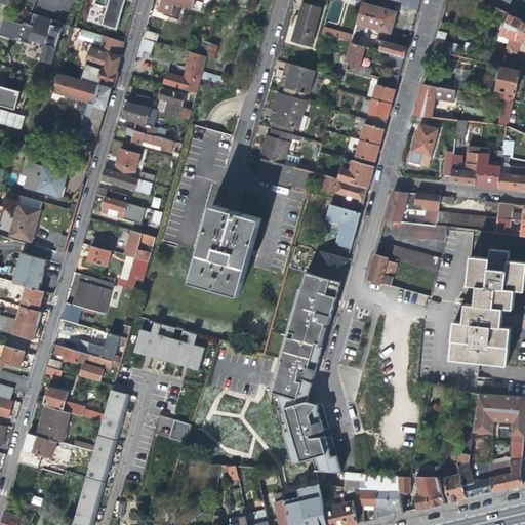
[(117,30),(125,0),(95,0),(94,4),(108,7),(102,25),(117,30)]
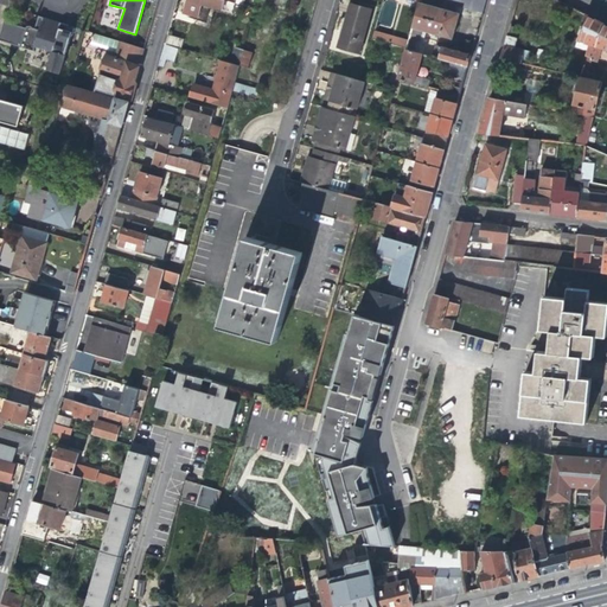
[(235,2),(231,1),(225,0),(186,0),(183,12),(196,14),(198,8),(199,4),(231,13),(235,2)]
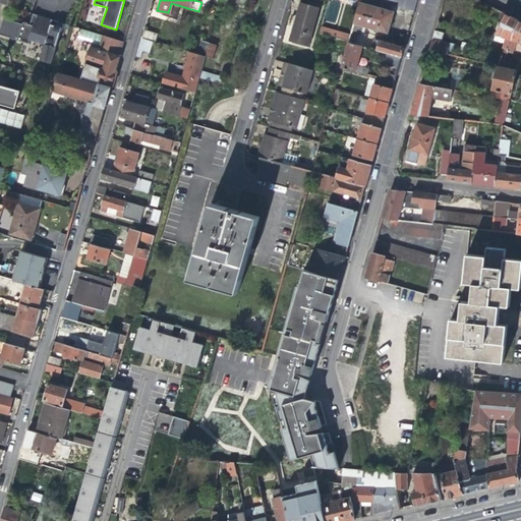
[(394,10),(360,0),(358,0),(349,35),(347,41),(353,43),(357,30),(359,31),(361,24),(387,32),(390,20),(394,10)]
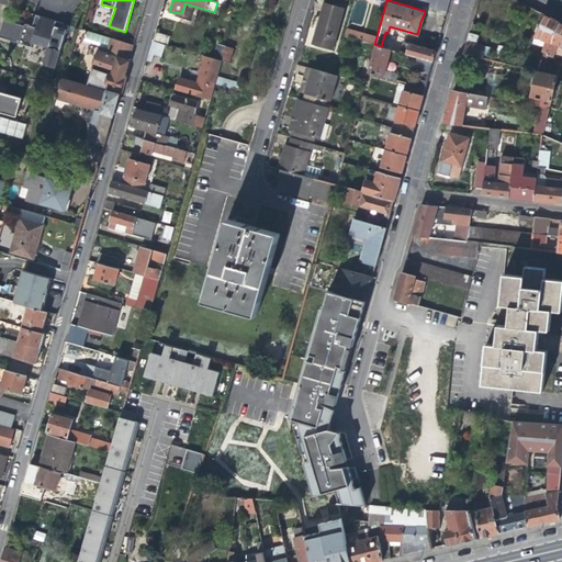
[(439,17),(444,18),(448,0),(423,0),(423,3),(438,8),(437,12),(439,17)]
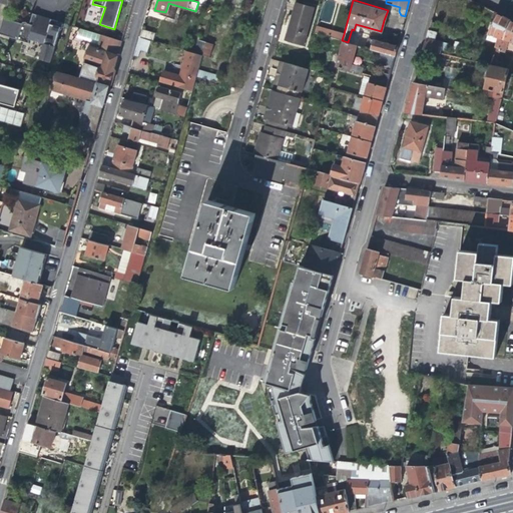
[(286,39),(304,44),(314,8),(297,3),(290,27),(286,39)]
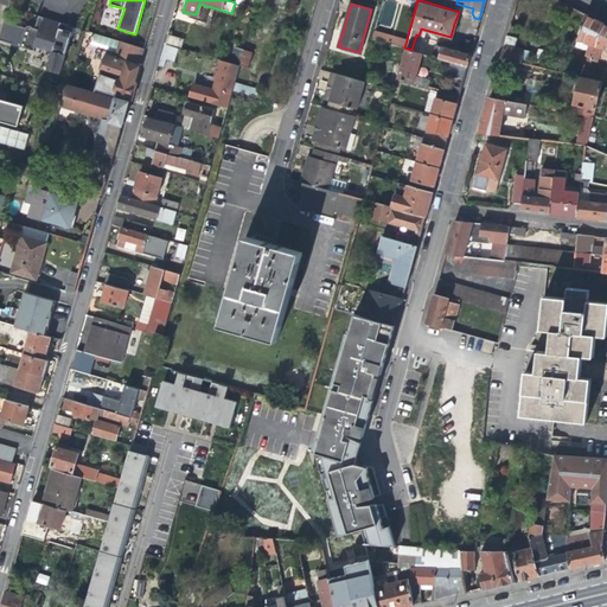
[(586,75),(590,58),(602,21),(593,17),(585,13),(577,38),(586,40),(583,48),(587,49),(580,72),(586,75)]
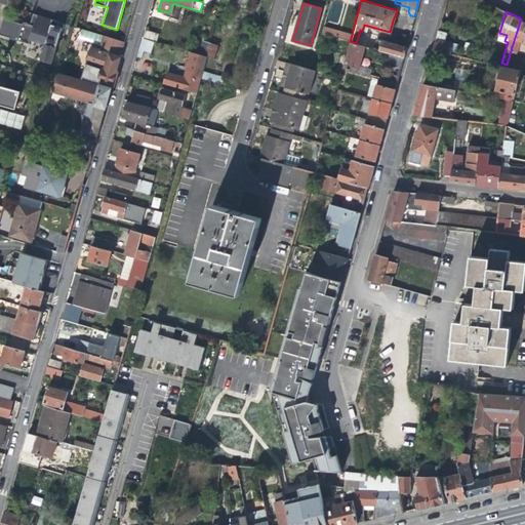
[(58,27),(59,23),(35,14),(32,25),(29,25),(29,24),(28,23),(27,23),(26,23),(26,24),(25,23),(24,25),(4,18),(0,32),(0,35),(29,44),(31,40),(46,45),(41,61),(51,64),(64,28),(58,27)]
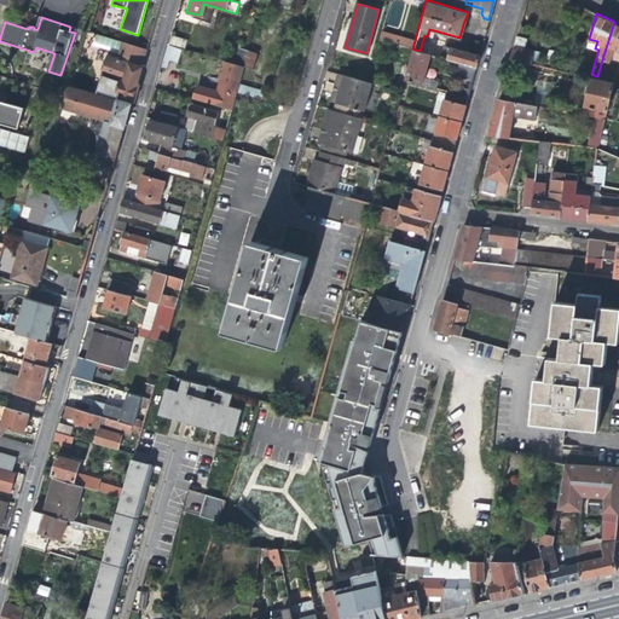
[(618,24),(614,22),(602,59),(608,61),(613,47),(618,48),(618,24)]
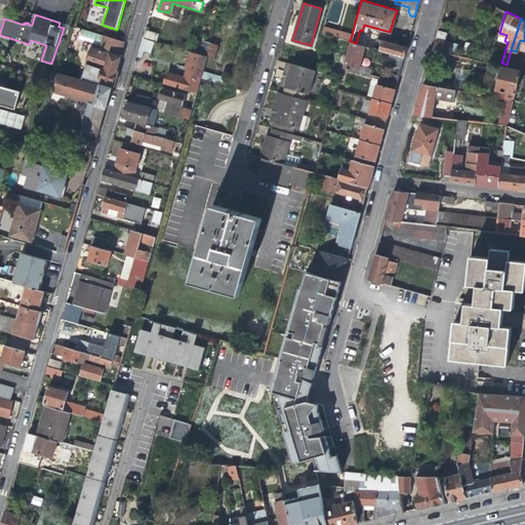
[(350,43),(350,41),(352,35),(324,27),(322,34),(350,43)]
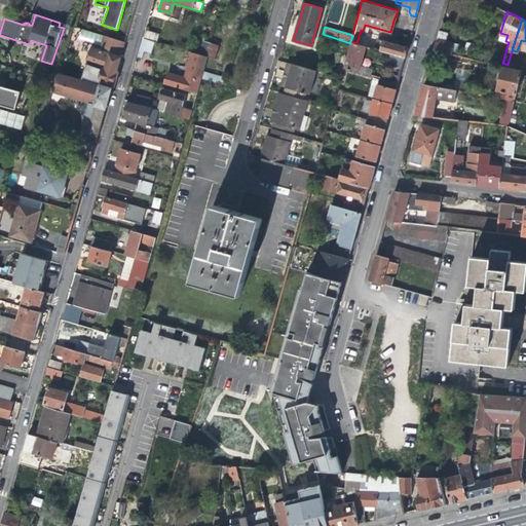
[(158,34),(145,30),(143,38),(156,41),(158,34)]
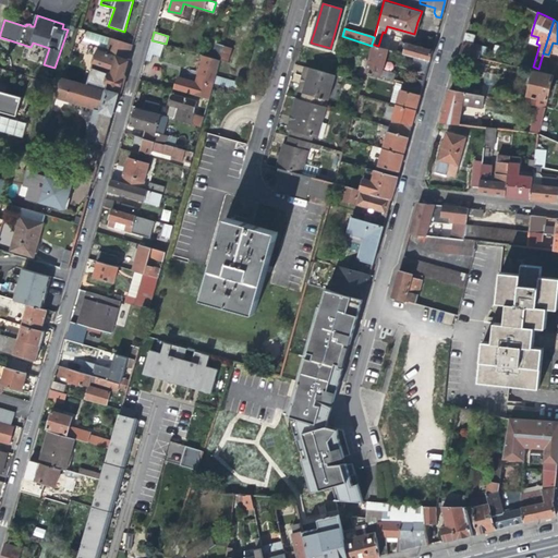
[(474,34),(464,32),(459,52),(478,57),(481,47),(471,44),(474,34)]
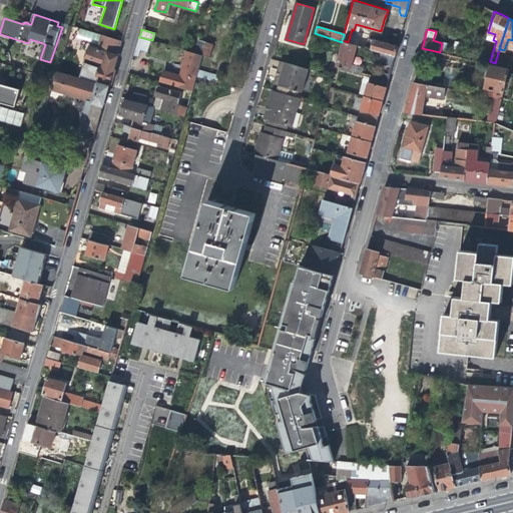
[(80,78),(80,79),(108,88),(115,62),(120,48),(121,41),(102,35),(98,49),(90,46),(80,78)]
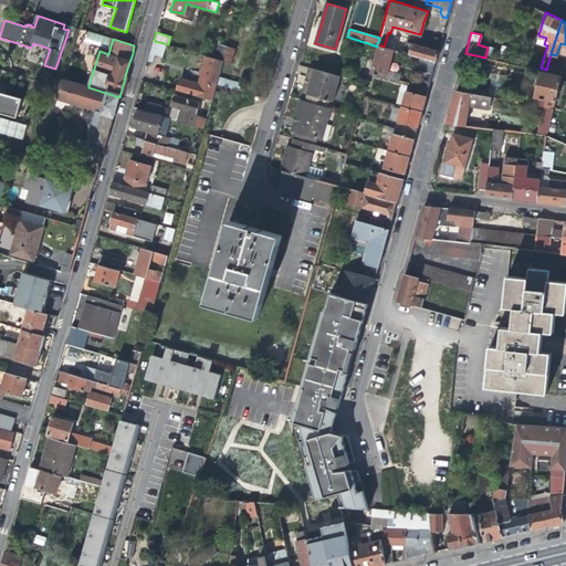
[(165,45),(154,41),(150,54),(154,55),(161,58),(165,45)]
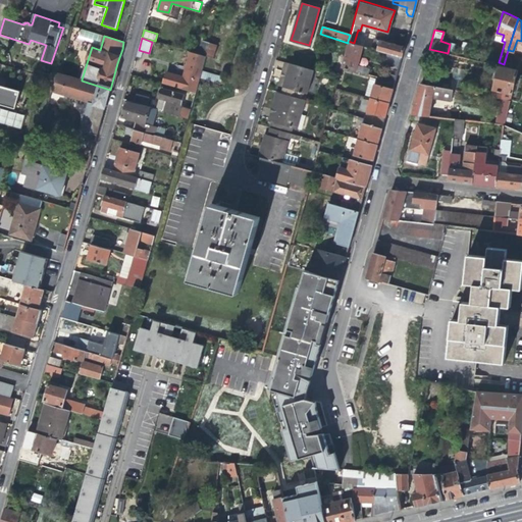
[(371,48),(401,57),(404,47),(373,38),(371,48)]
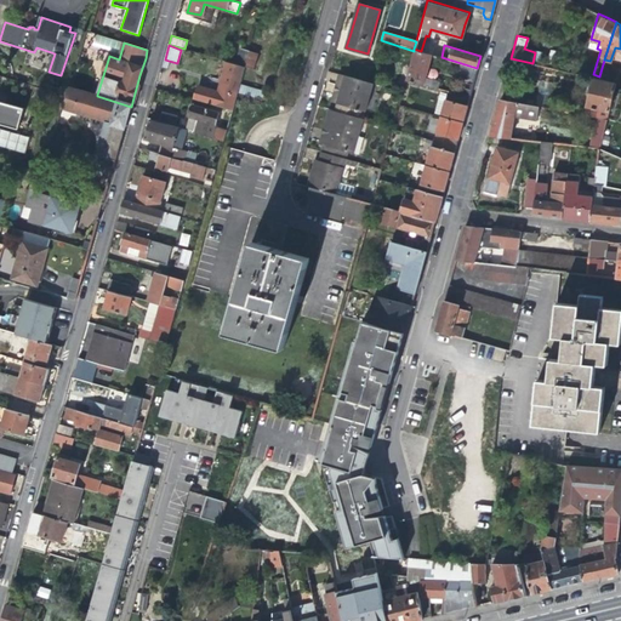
[(240,49),(235,63),(244,66),(249,51),(240,49)]
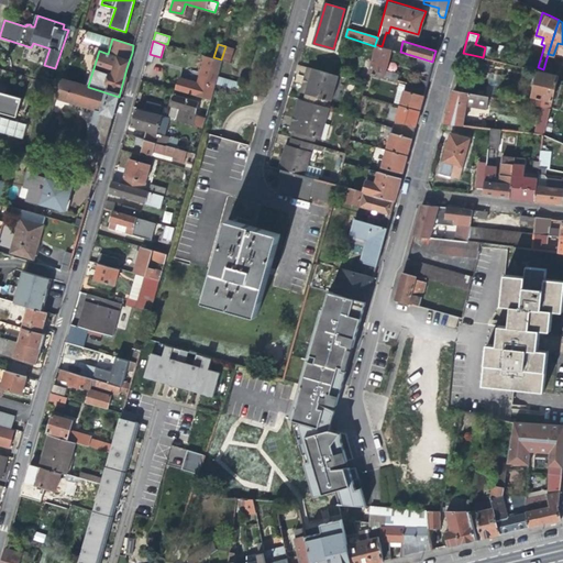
[(390,48),(382,46),(375,44),(375,46),(367,72),(388,77),(390,70),(385,68),(387,58),(390,48)]
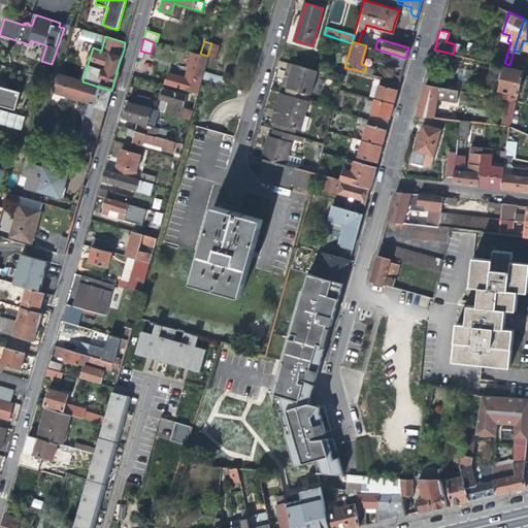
[(464,56),(471,58),(474,44),(467,42),(464,56)]
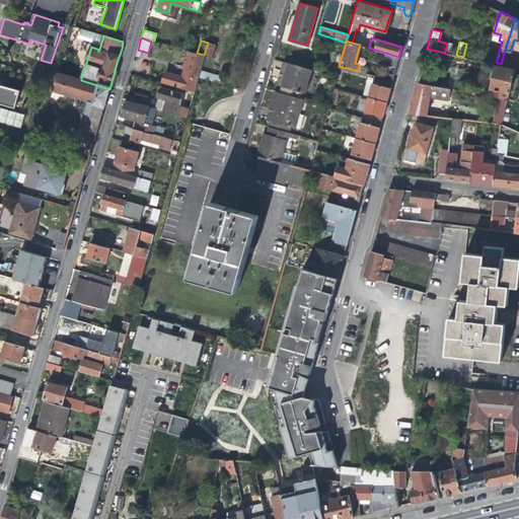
[(194,89),(204,55),(197,53),(188,51),(184,63),(182,68),(184,69),(182,76),(174,73),(174,71),(164,68),(161,80),(194,89)]
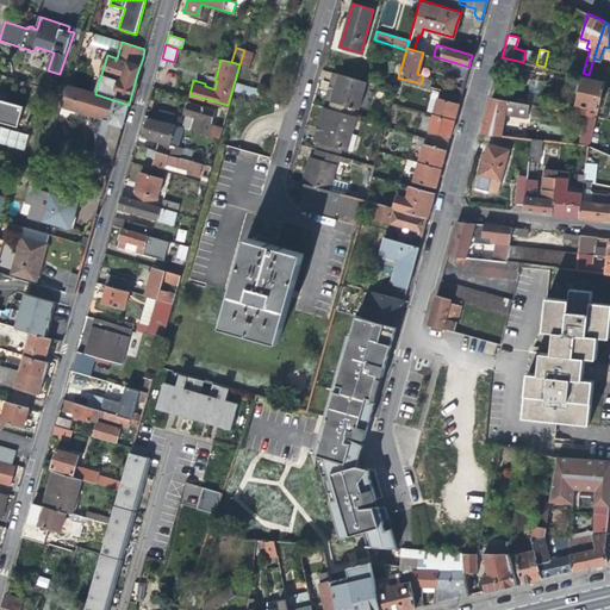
[(332,73),(330,82),(336,83),(331,100),(329,110),(352,116),(355,107),(360,109),(366,82),(362,81),(332,73)]
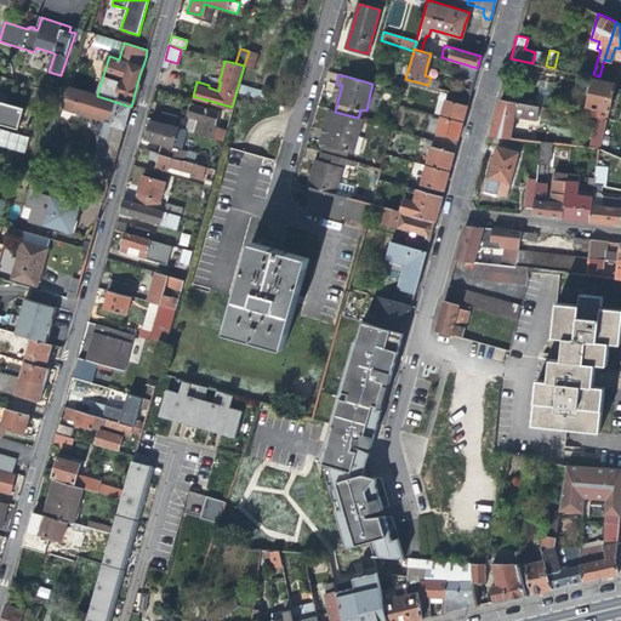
[(582,114),(596,117),(605,118),(613,91),(614,83),(593,77),(588,95),(582,114)]
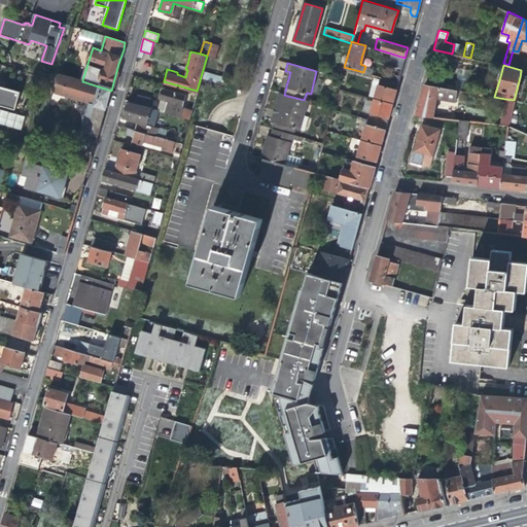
[(290,72),(285,71),(283,78),(281,84),(286,86),(290,72)]
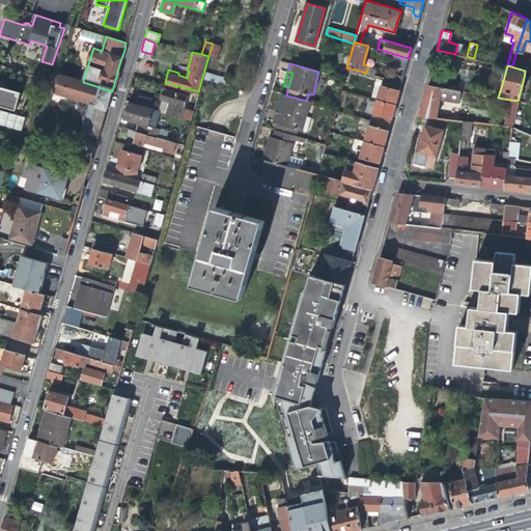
[(203,81),(217,84),(229,86),(231,78),(205,73),(203,81)]
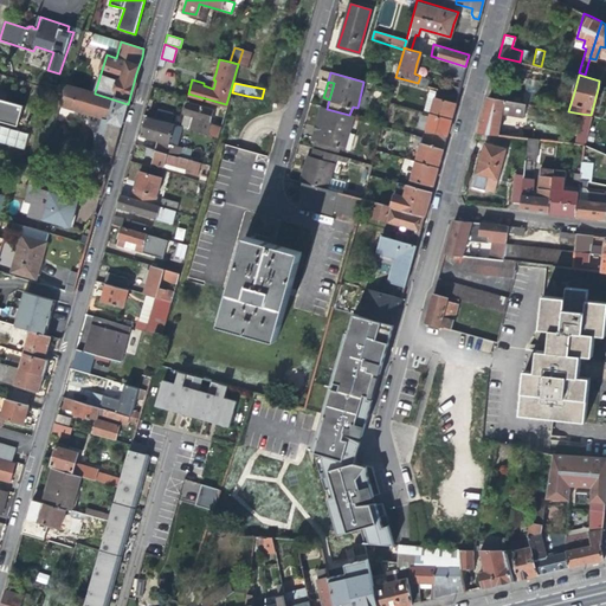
[(63,107),(103,118),(95,152),(113,156),(120,131),(128,104),(95,94),(95,92),(69,85),(66,95),(63,107)]
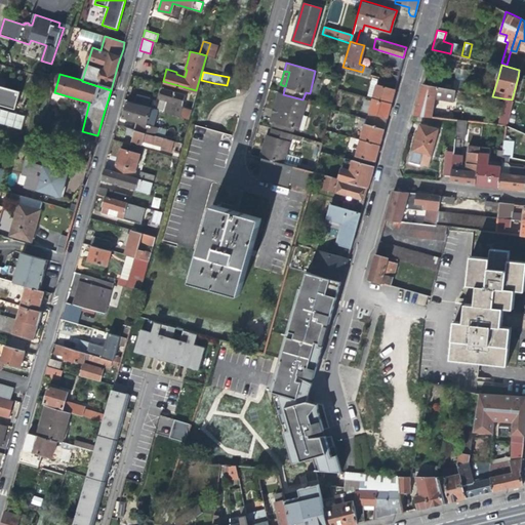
[(377,76),(371,97),(391,104),(393,93),(396,82),(390,80),(377,76)]
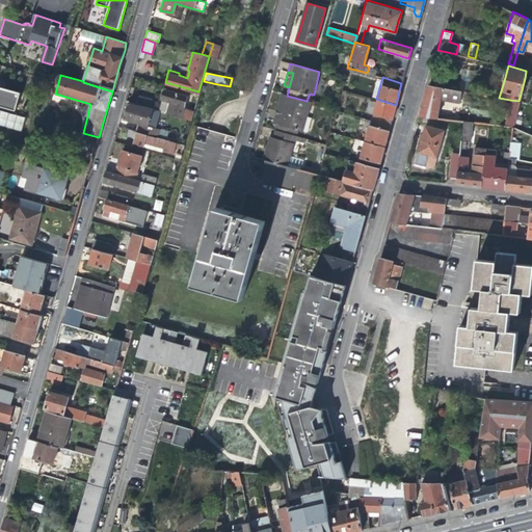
[(460,90),(442,86),(428,83),(426,92),(419,115),(434,117),(440,99),(458,102),(460,90)]
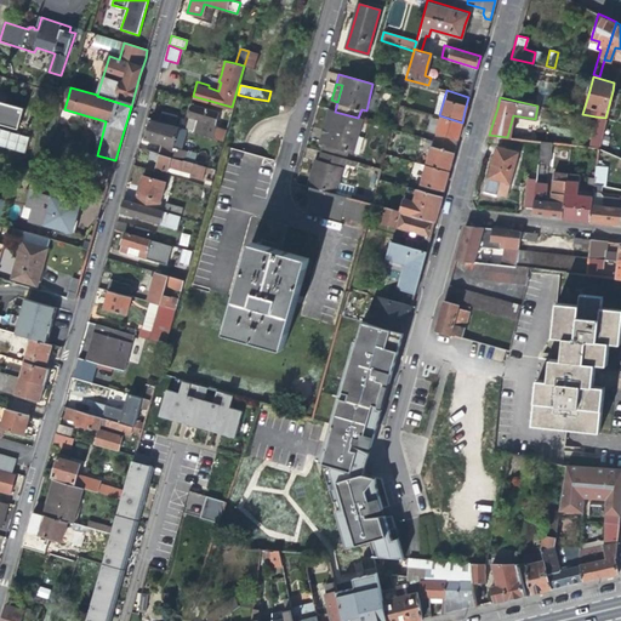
[(0,146),(26,153),(30,137),(0,127),(0,119),(15,124),(16,118),(22,119),(24,108),(6,103),(0,101),(0,146)]
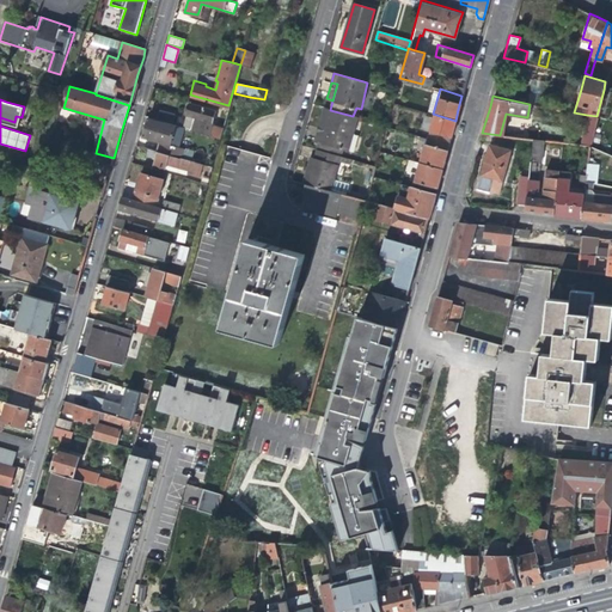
[(196,117),(191,130),(221,140),(225,128),(212,124),(215,111),(191,104),(189,116),(196,117)]
